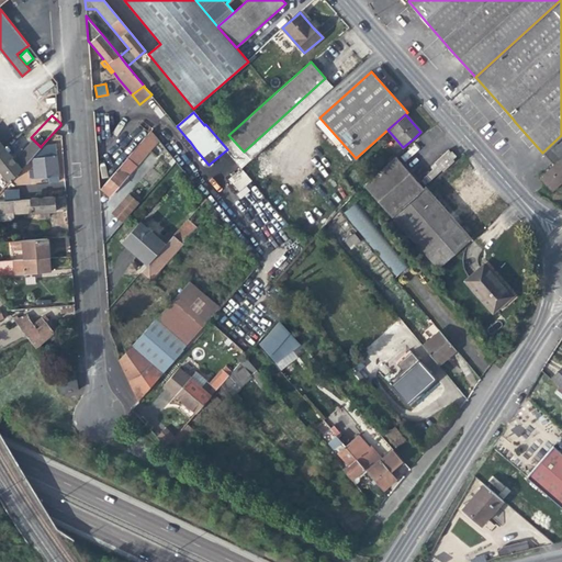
[(158,139),(150,131),(126,158),(100,189),(103,191),(109,195),(121,181),(127,173),(128,173),(147,153),(158,139)]
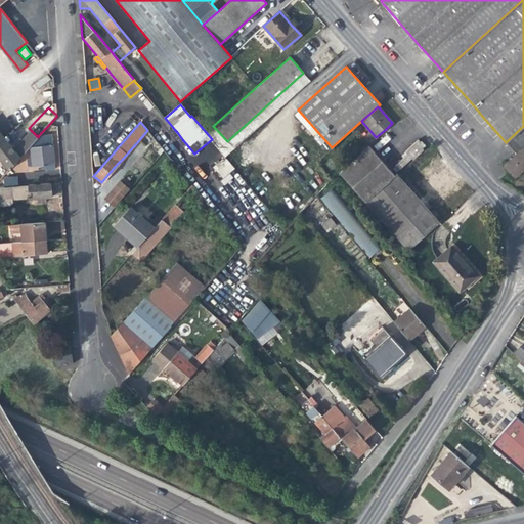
[(0,167),(5,174),(30,146),(38,137),(31,130),(17,145),(15,143),(11,146),(5,140),(0,133),(0,156),(2,158),(0,159),(0,167)]
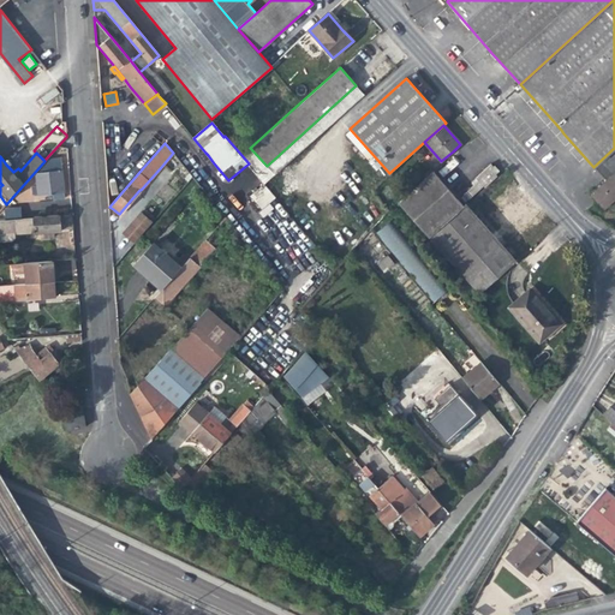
[(60,157),(46,159),(45,161),(35,172),(37,189),(33,190),(33,197),(52,195),(53,199),(64,198),(63,181),(60,157)]
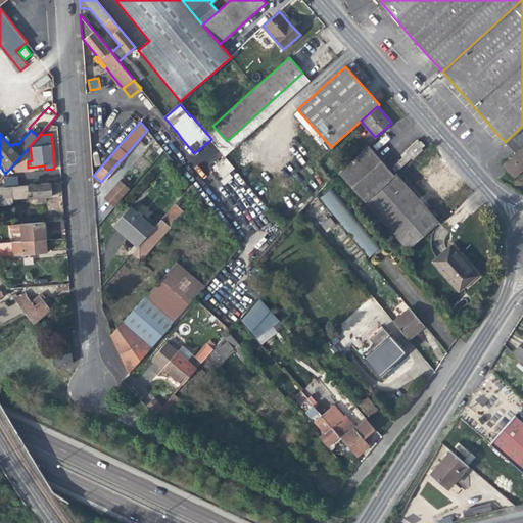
[(522,145),(502,165),(507,171),(513,178),(522,169),(522,145)]
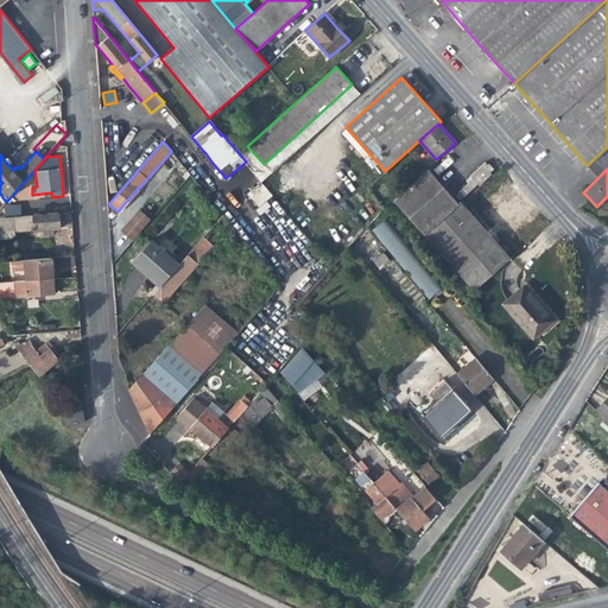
[(393,200),(423,234),(457,203),(428,170),(393,200)]
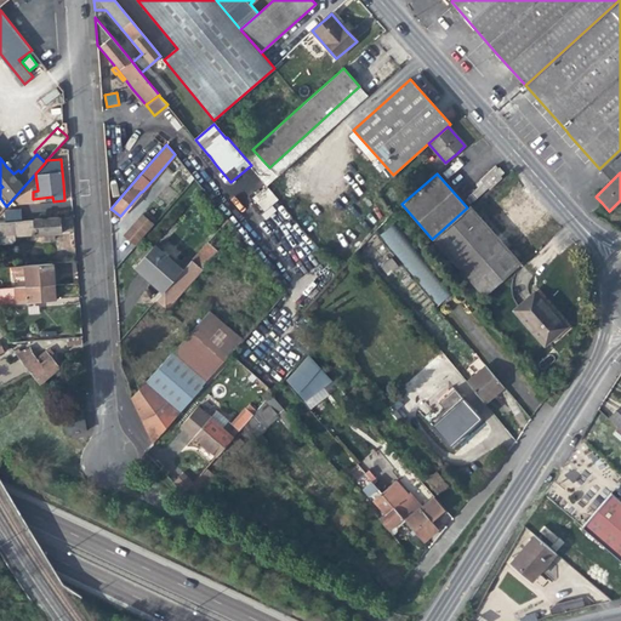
[(497,180),(469,205),(476,210),(502,186),(497,180)]
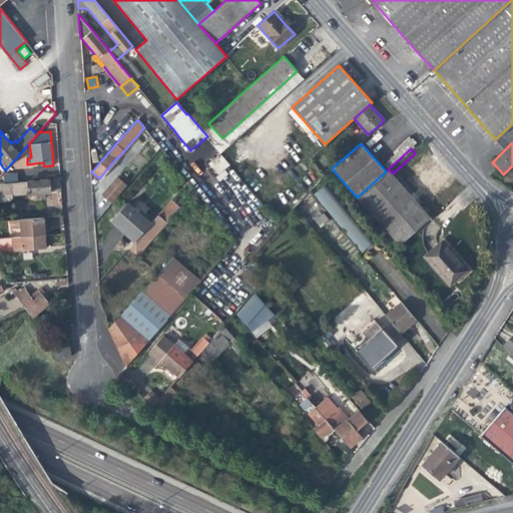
[(219,177),(231,167),(220,153),(208,163),(219,177)]
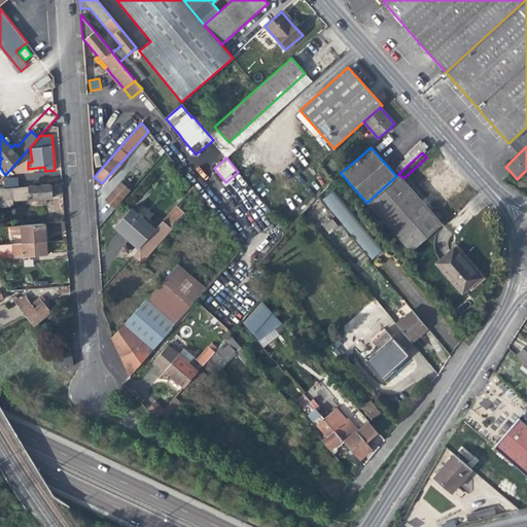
[(440,220),(403,178),(398,174),(396,176),(366,203),(369,205),(363,210),(377,225),(383,220),(408,249),(440,220)]
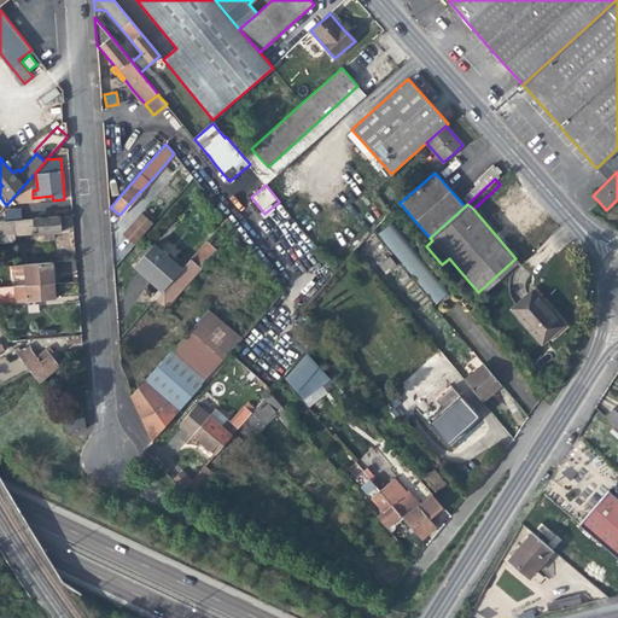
[(17,220),(21,220),(19,208),(6,209),(4,211),(4,221),(17,220)]
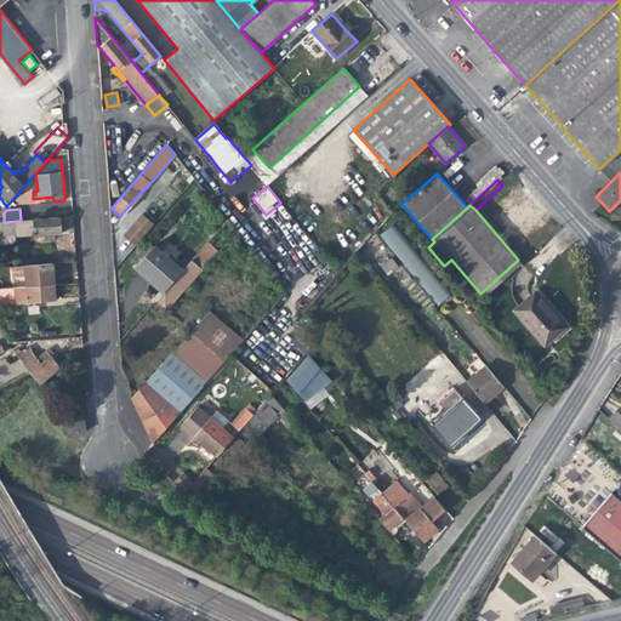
[(136,245),(153,224),(141,215),(124,234),(136,245)]
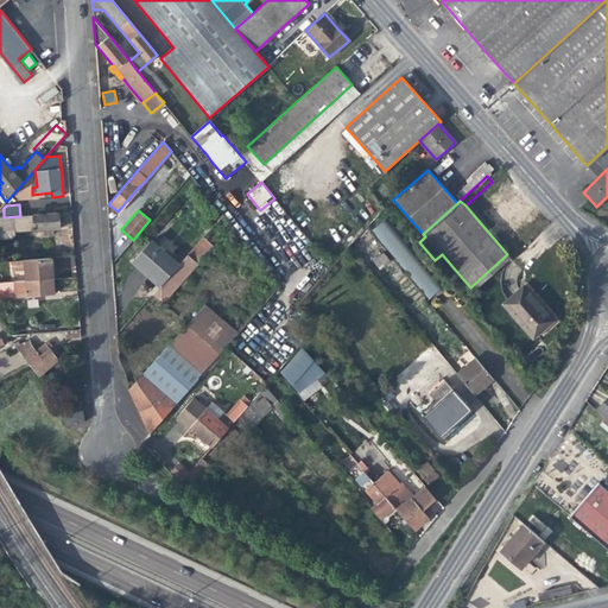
[(20,216),(17,216),(18,230),(42,228),(43,233),(52,233),(52,228),(59,228),(58,213),(32,214),(32,215),(20,216)]
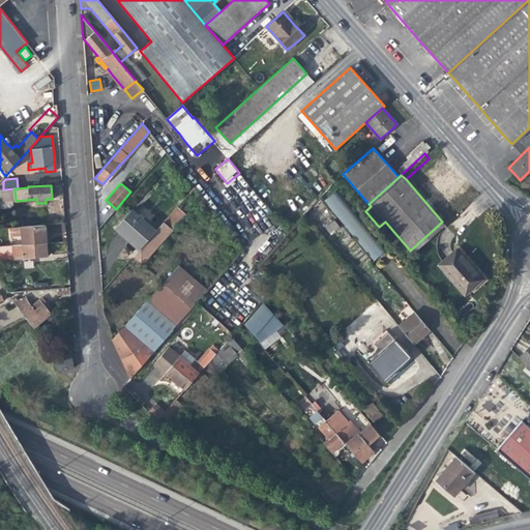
[(13,201),(16,201),(15,188),(3,189),(0,189),(0,197),(13,196),(13,201)]
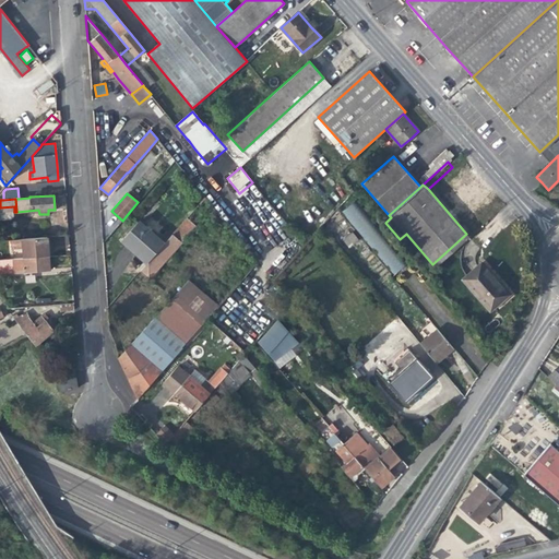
[(394,274),(405,264),(352,203),(341,213),(394,274)]
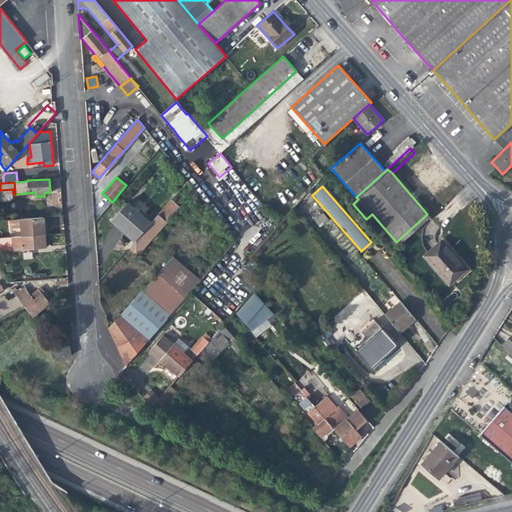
[(170,200),(158,214),(150,223),(135,240),(128,248),(137,256),(151,239),(155,241),(159,237),(156,234),(179,207),(170,200)]
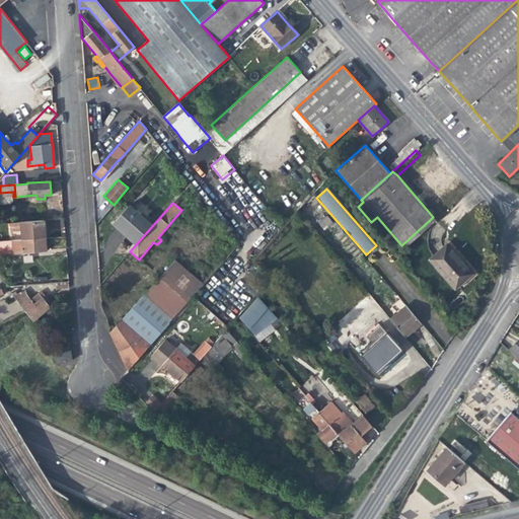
[(126,234),(137,243),(152,226),(147,222),(129,205),(114,223),(126,234)]
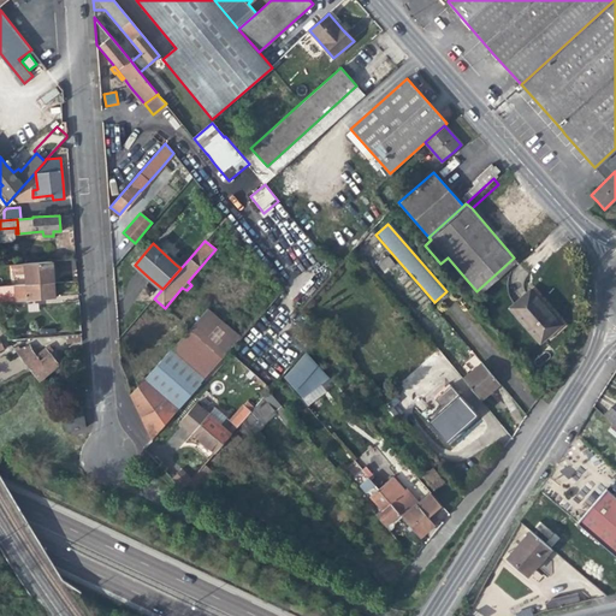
[(184,253),(175,264),(181,268),(190,258),(184,253)]
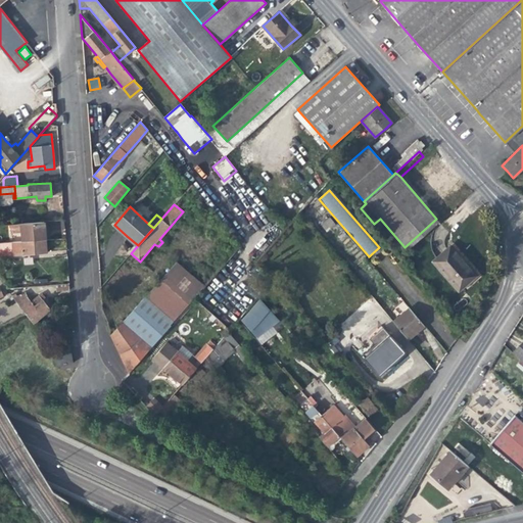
[(335,224),(329,217),(321,224),(327,231),(335,224)]
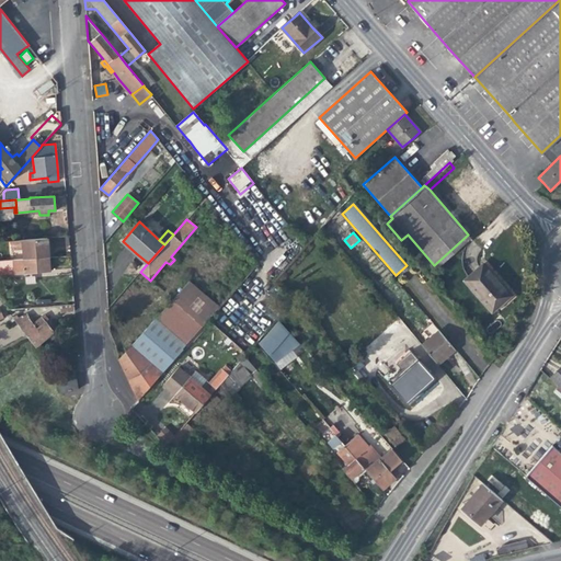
[(23,249),(23,259),(48,256),(47,247),(47,238),(12,240),(12,249),(23,249)]
